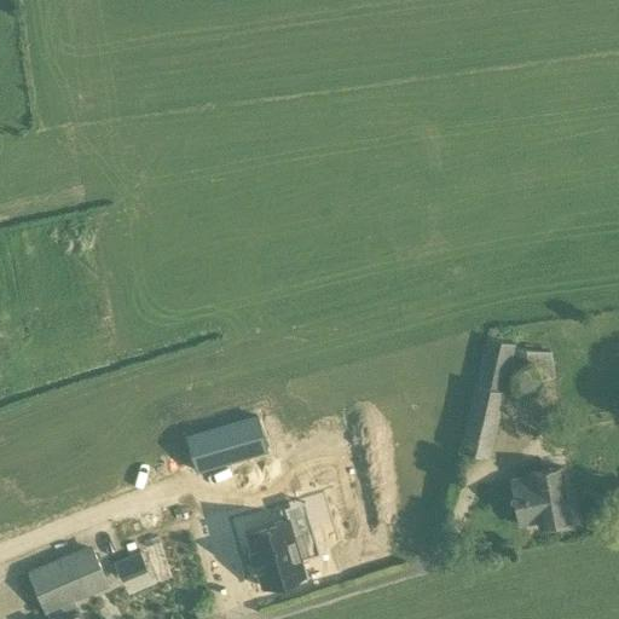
[(486,336),(460,449),(487,456),(507,376),(509,376),(508,382),(509,387),(513,392),(518,395),(524,398),(530,397),(534,394),(539,391),(542,385),(542,380),(554,377),(549,350),(514,347),(515,343),(486,336)]
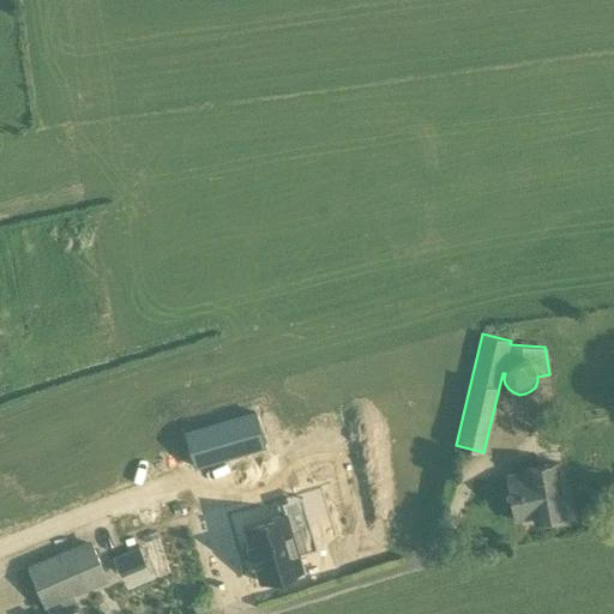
[(194,469),(265,449),(254,411),(184,433),(194,469)]
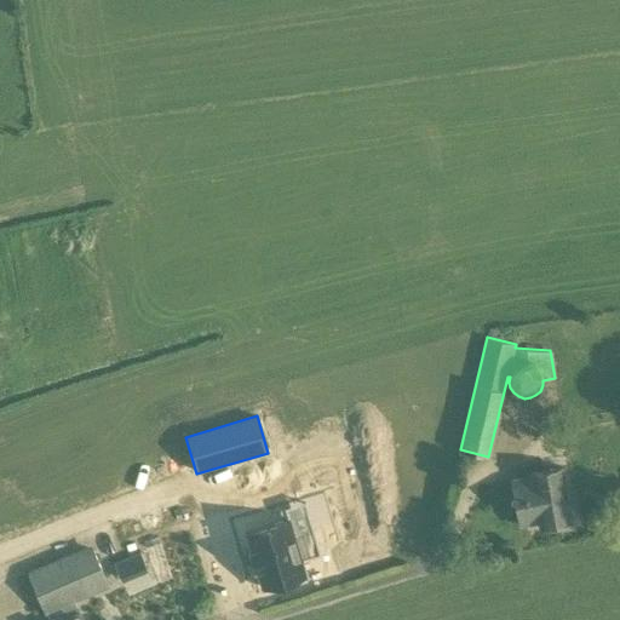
[(530,476),(512,478),(520,523),(539,520),(540,526),(572,520),(562,465),(529,471),(530,476)]
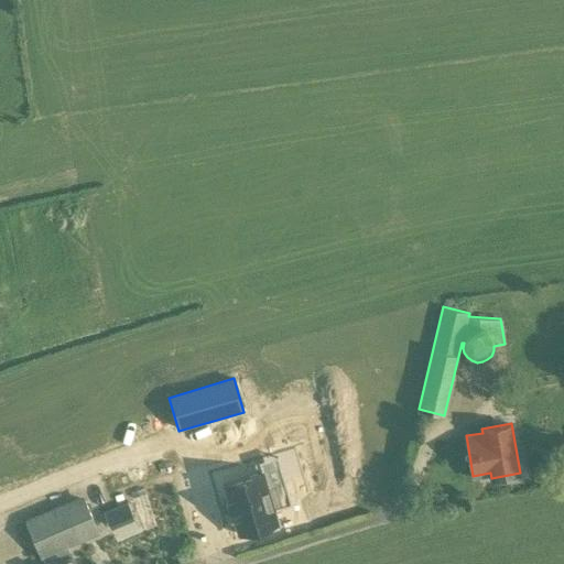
[(258,463),(219,474),(238,535),(275,523),(269,498),(285,494),(279,473),(262,477),(258,463)]
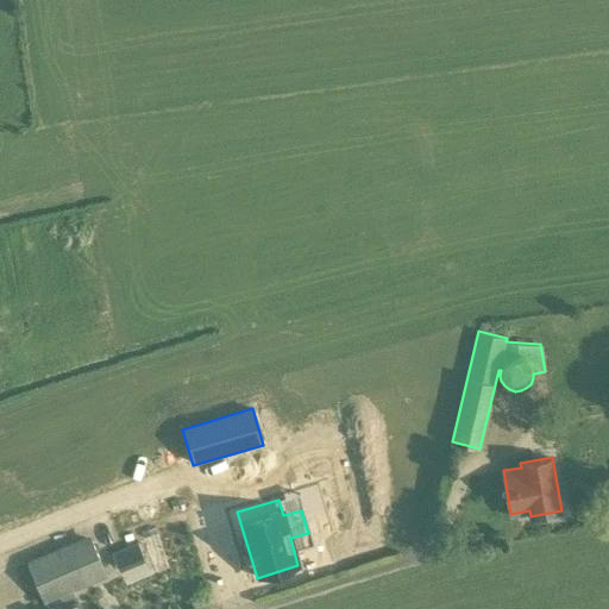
[(50,608),(82,608),(77,598),(70,602),(66,591),(106,573),(90,538),(73,546),(70,541),(26,560),(43,601),(46,600),(50,608)]
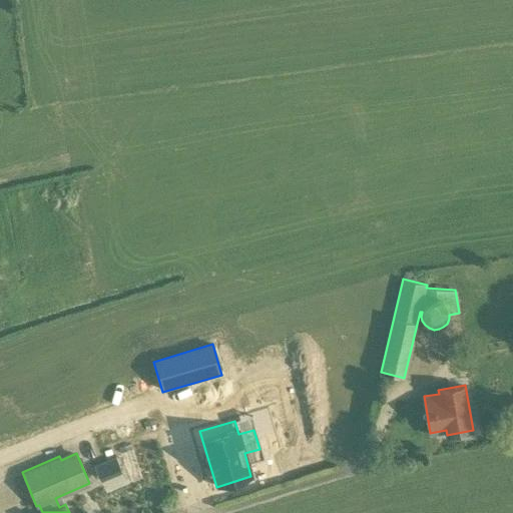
[(116,457),(94,461),(97,478),(120,474),(116,457)]
